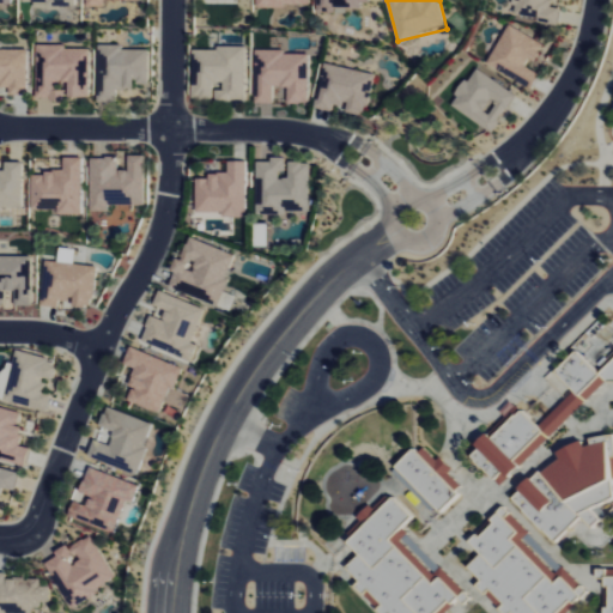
[(487,67),(532,89),(539,74),(529,70),(542,43),(508,26),(487,67)]
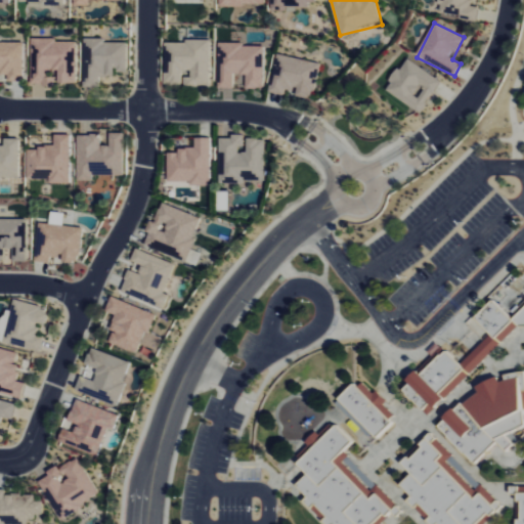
[(105,39),(84,40),(85,87),(99,87),(99,77),(115,77),(115,73),(129,73),(128,43),(105,43),(105,39)]
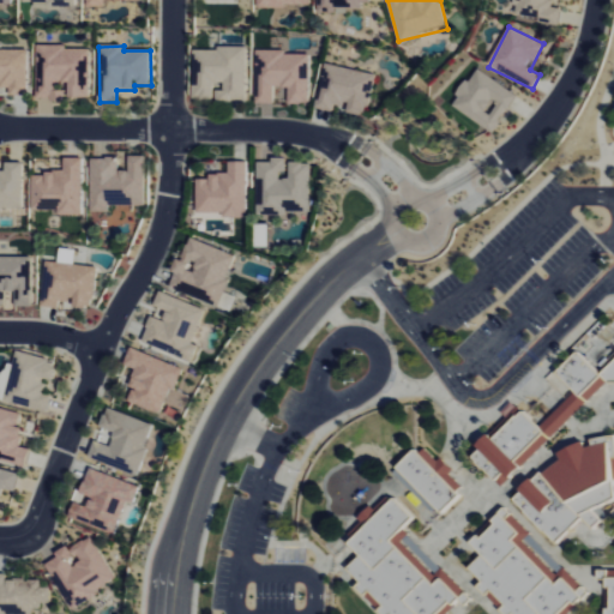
[(90,98),(90,48),(37,47),(37,101),(66,101),(66,91),(58,91),(58,83),(68,83),(68,98),(90,98)]
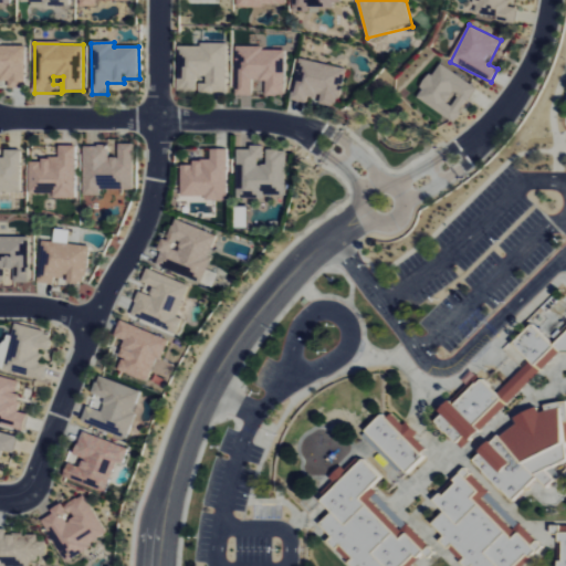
[(25,46),(0,45),(0,80),(9,80),(9,87),(25,88),(25,46)]
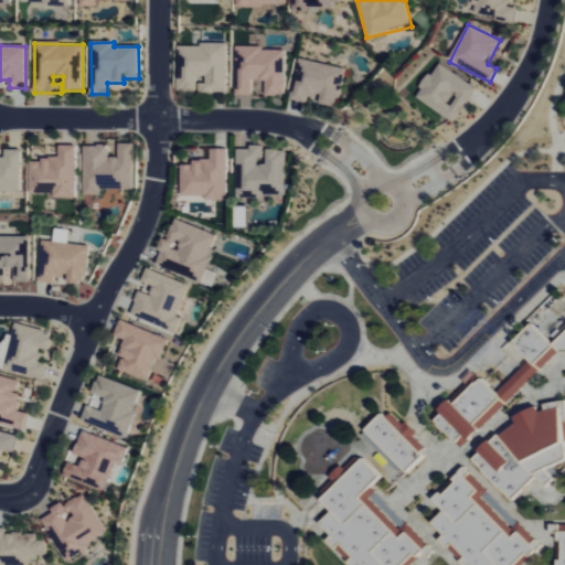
[(227,45),(178,45),(178,92),(196,92),(196,80),(206,80),(206,84),(200,84),(200,94),(227,94),(227,45)]
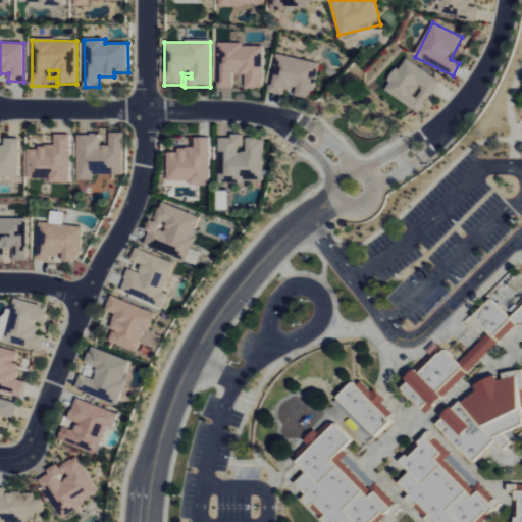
[(232,89),(232,74),(246,74),(246,89),(264,90),(264,45),(218,45),(217,89),(232,89)]
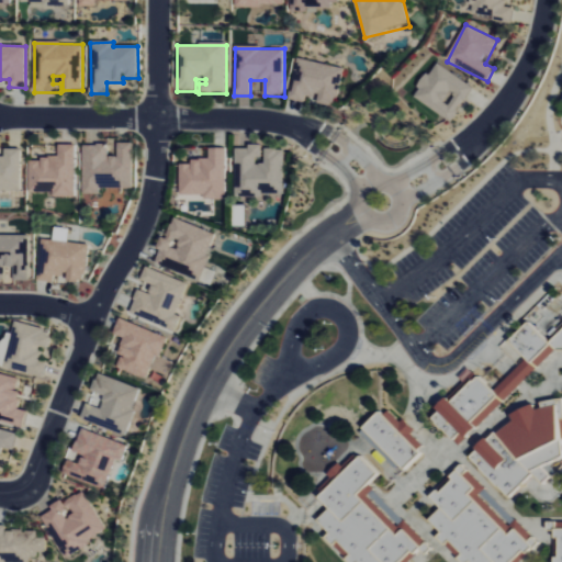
[(344,69),(299,58),(290,100),(304,103),(306,97),(317,99),(316,103),(336,107),(344,69)]
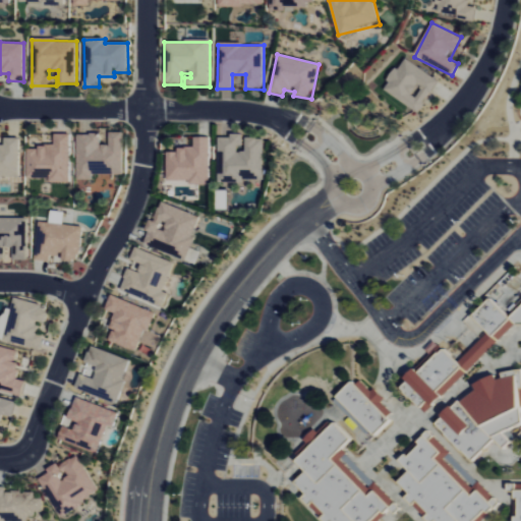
[(418,113),(439,80),(404,59),(384,91),(418,113)]
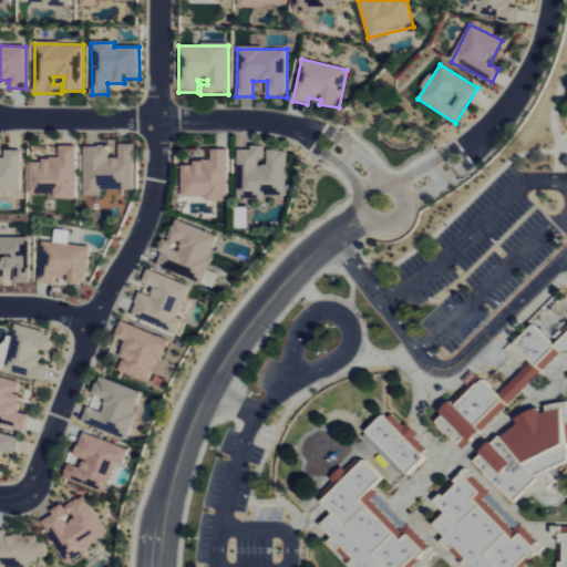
[(134,145),(120,144),(120,158),(110,158),(110,147),(85,146),(84,196),(101,196),(101,189),(134,191),(134,145)]
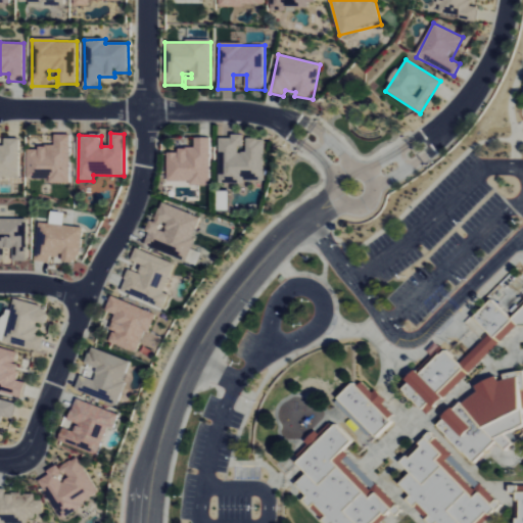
[(72,135),(55,135),(55,148),(28,147),(28,179),(50,180),(50,184),(70,184),(72,135)]
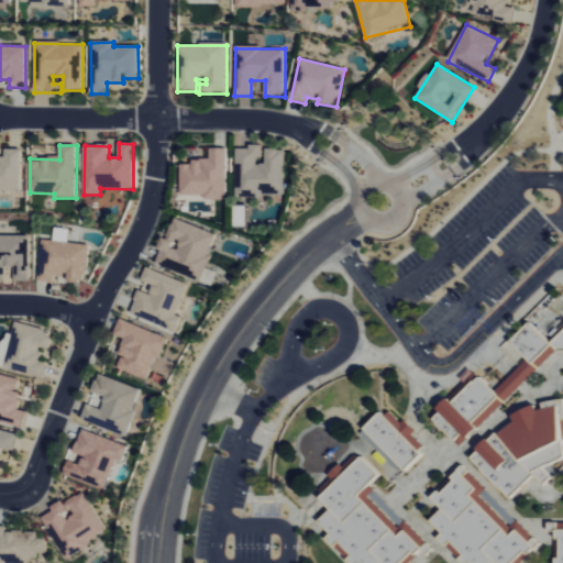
[(285,150),(265,150),(265,165),(261,165),(261,145),(249,145),(249,150),(236,148),(235,198),(260,198),(260,195),(285,195),(285,150)]
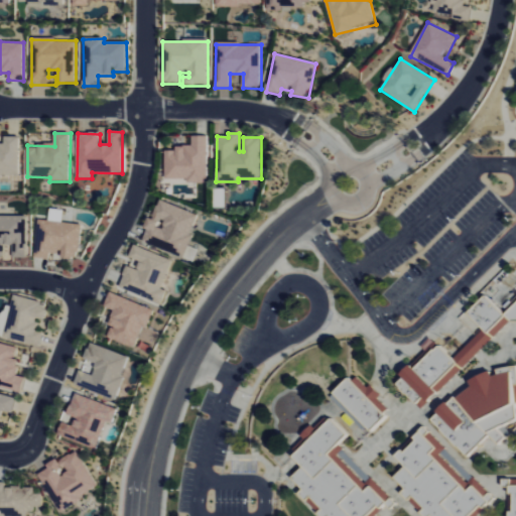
[(165,151),(165,180),(208,181),(208,136),(192,136),(192,146),(176,146),(176,151),(165,151)]
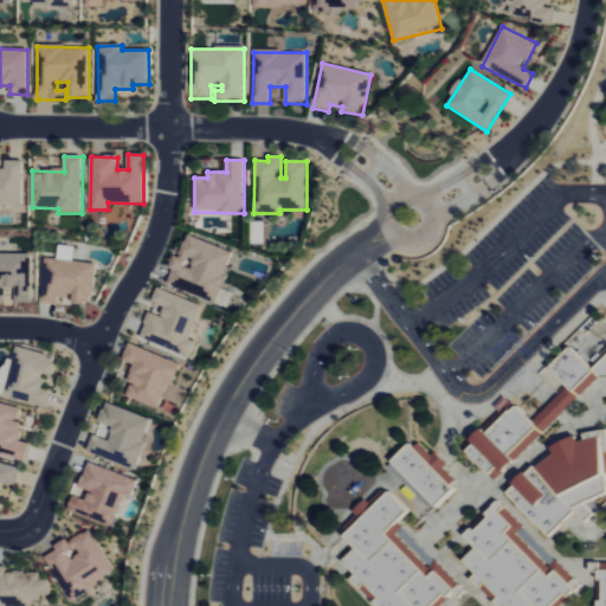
[(0,205),(24,206),(24,161),(6,161),(6,171),(0,169),(0,205)]
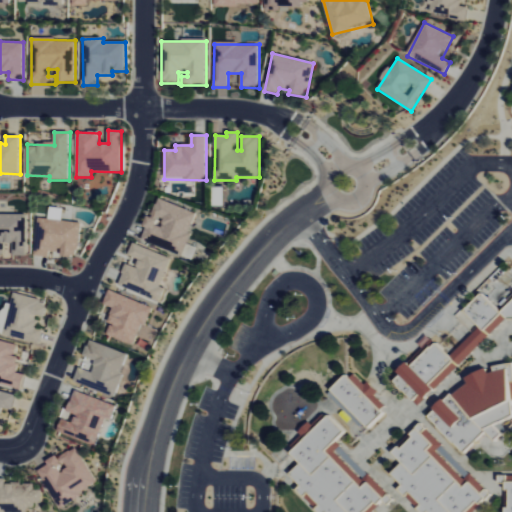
[(198,213),(158,199),(151,218),(147,216),(143,227),(146,228),(142,240),(182,255),(198,213)]
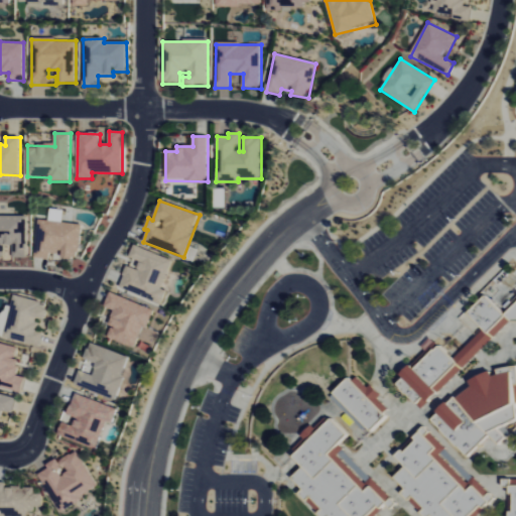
[(35,259),(49,260),(50,254),(60,255),(60,258),(79,260),(82,225),(62,224),(65,211),(50,209),(49,221),(38,220),(35,259)]
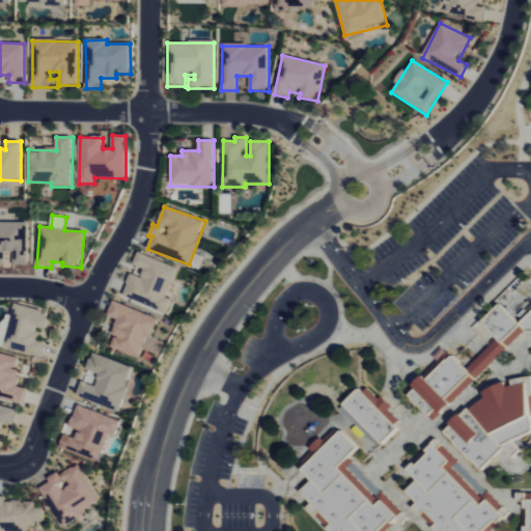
[(27,264),(28,223),(0,222),(0,263),(4,263),(4,253),(14,253),(14,264),(27,264)]
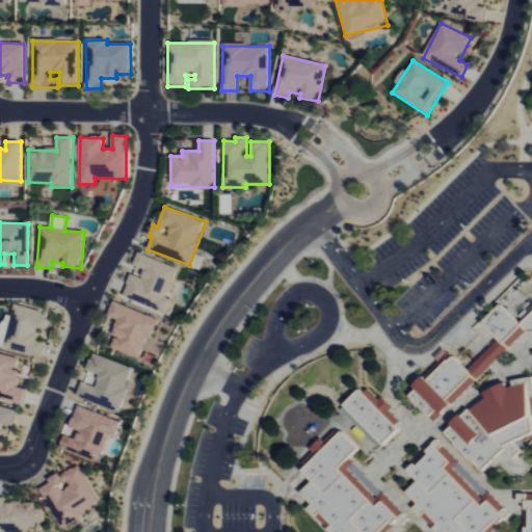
[(179,268),(138,254),(134,266),(145,270),(142,278),(132,274),(123,298),(167,314),(171,300),(167,298),(179,268)]
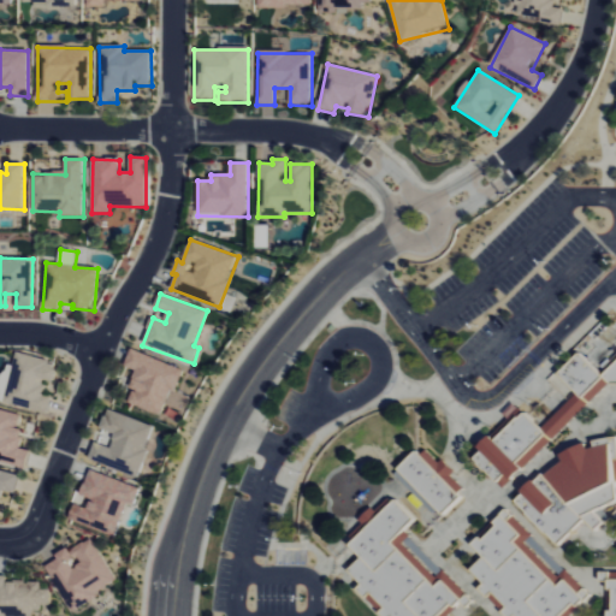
[(183,369),(131,349),(125,366),(137,372),(130,388),(134,390),(129,403),(164,416),(183,369)]
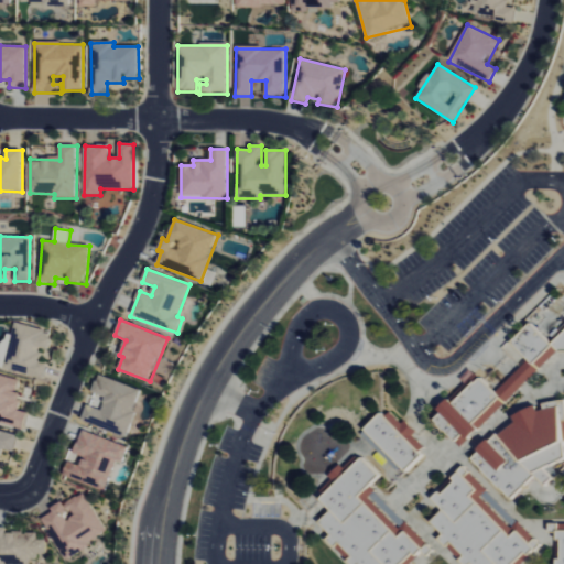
[(0,354),(0,369),(43,379),(47,365),(39,362),(42,349),(49,350),(53,333),(15,324),(12,336),(4,334),(0,354)]
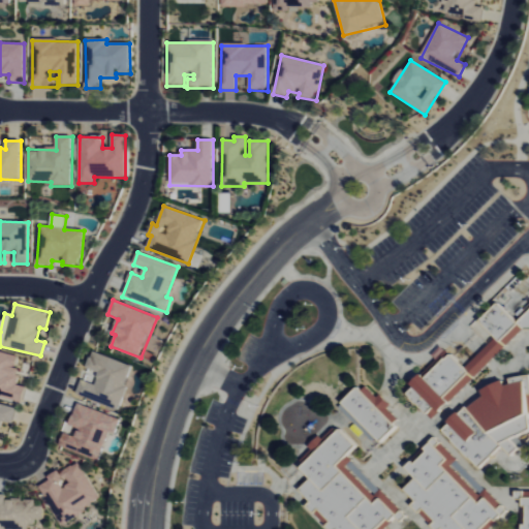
[(524,330),(528,330),(528,311),(518,323),(498,304),(479,322),(496,338),(465,369),(452,354),(448,356),(433,356),(434,358),(434,371),(427,377),(418,377),(410,384),(410,399),(432,421),(524,330)]
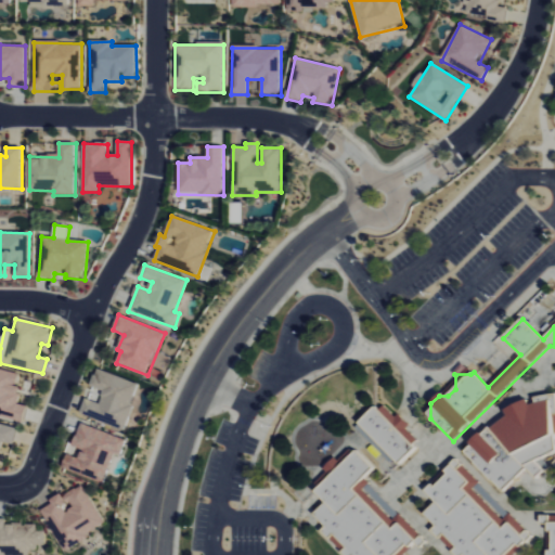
[(18,374),(0,369),(0,416),(23,423),(27,407),(16,404),(21,388),(16,387),(18,374)]
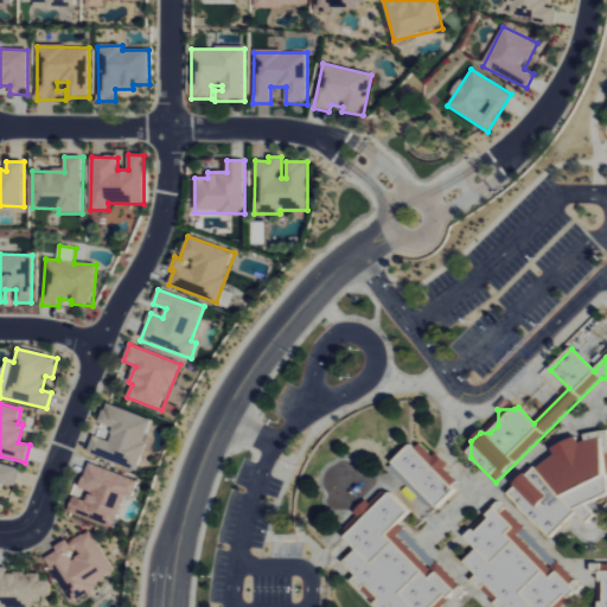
[(153,420),(107,404),(101,423),(114,428),(109,441),(93,436),(87,453),(136,470),(153,420)]
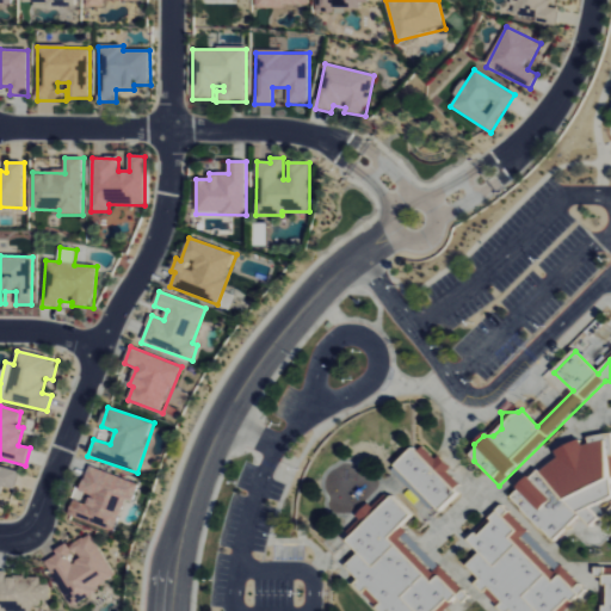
[(554,543),(580,517),(591,528),(600,517),(599,506),(605,500),(610,498),(610,480),(610,479),(610,433),(588,438),(590,451),(582,444),(555,449),(556,457),(541,474),(532,475),(510,499),(554,543)]
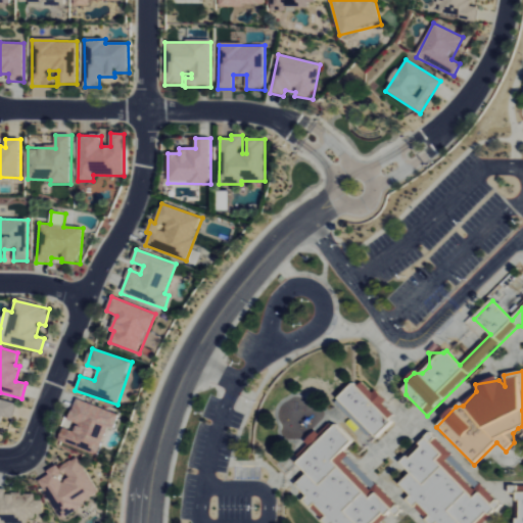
[(335,403),(371,440),(396,416),(361,379),(335,403)]
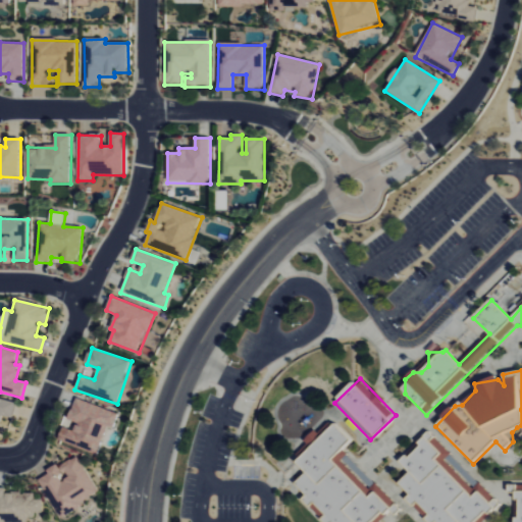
[(0,415),(12,419),(15,402),(0,398),(0,415)]
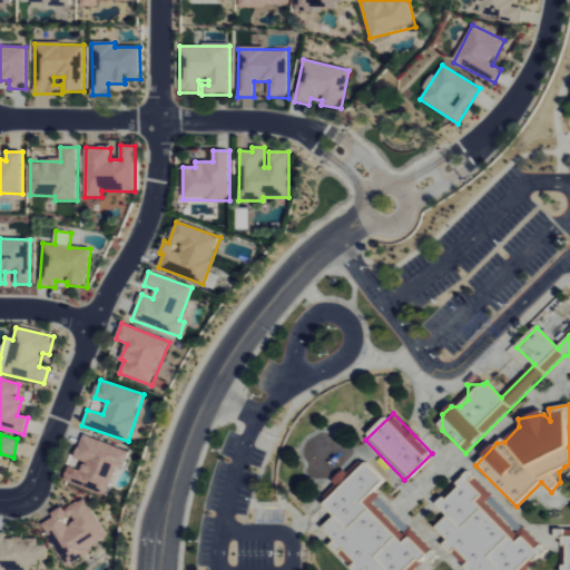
[(130,452),(84,435),(75,459),(85,462),(81,471),(69,467),(64,481),(107,497),(118,467),(125,469),(130,452)]
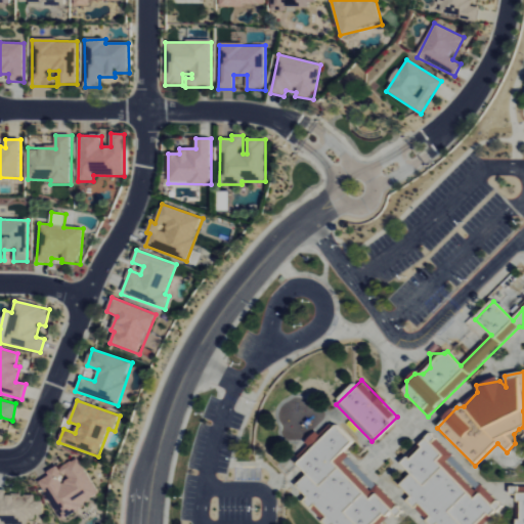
[(381,523),(397,508),(344,452),(354,443),(337,426),(329,434),(323,428),(305,445),(310,451),(297,465),(307,476),(296,486),(307,498),(303,503),(323,523),(381,523)]
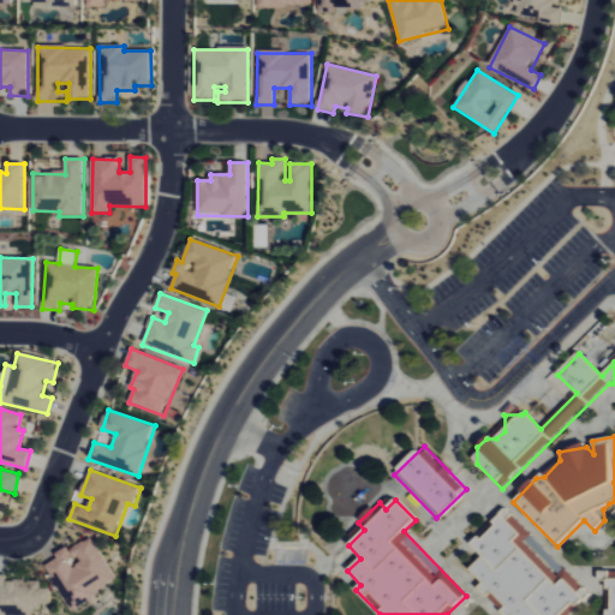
[(471,544),(483,557),(470,571),(483,584),(478,589),(503,614),(567,614),(589,595),(506,509),(471,544)]
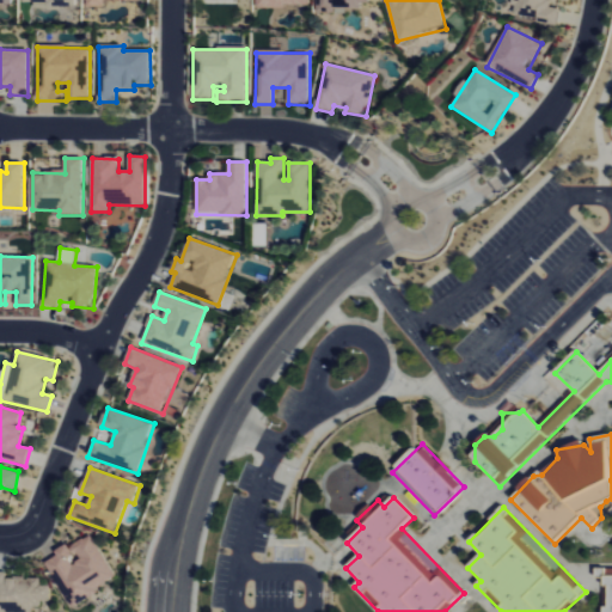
[(59,570),(71,593),(66,597),(71,606),(117,580),(92,536),(68,549),(67,545),(55,551),(57,556),(46,563),(51,575),(59,570)]
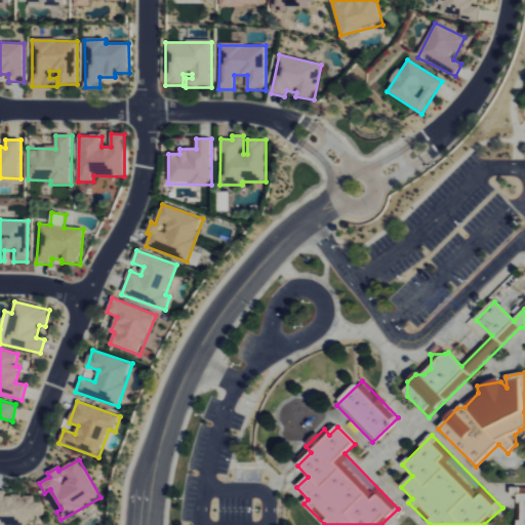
[(524,524),(524,488),(511,488),(511,496),(520,496),(519,524),(524,524)]
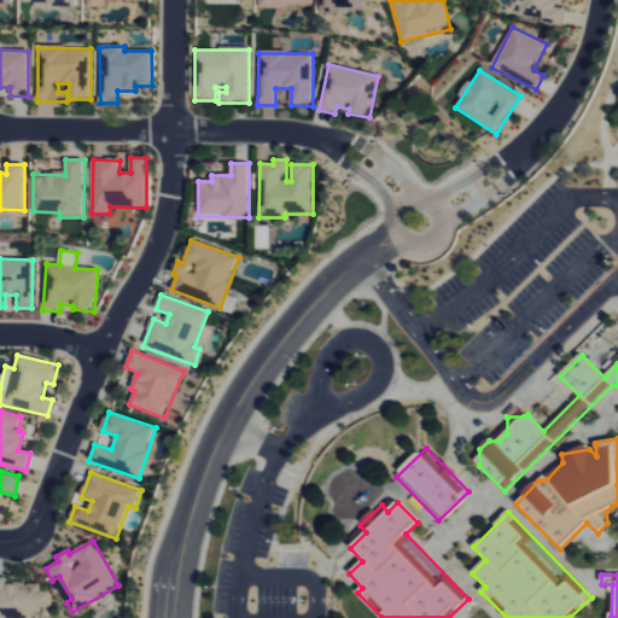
[(0,617),(33,617),(34,611),(51,611),(51,593),(41,592),(41,586),(7,584),(7,578),(0,578),(0,617)]
